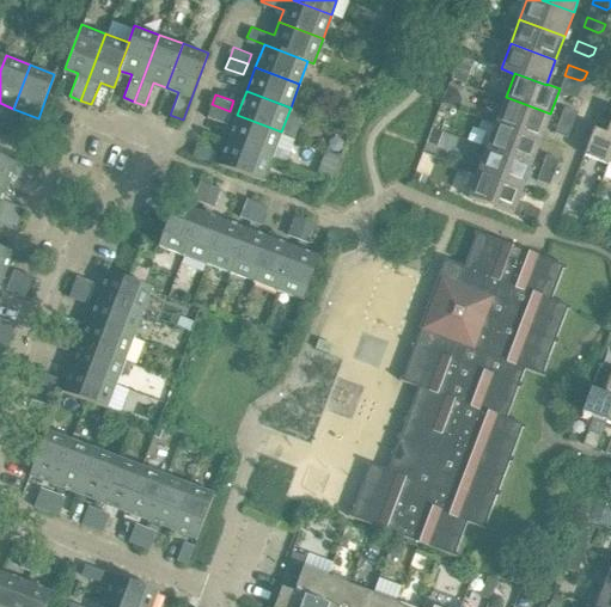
[(550,114),(506,97),(496,121),(541,138),(550,114)]
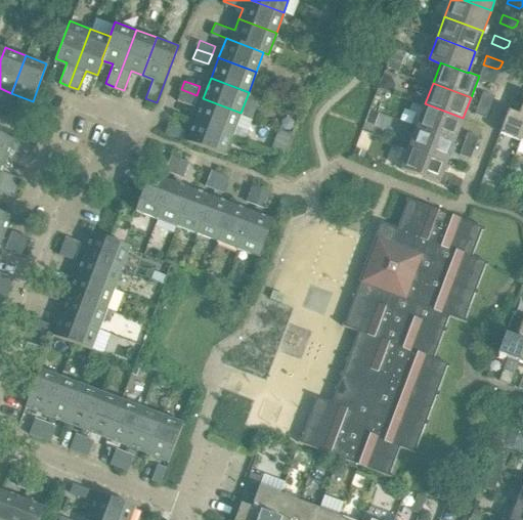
[(192,104),(197,95),(181,89),(177,98),(192,104)]
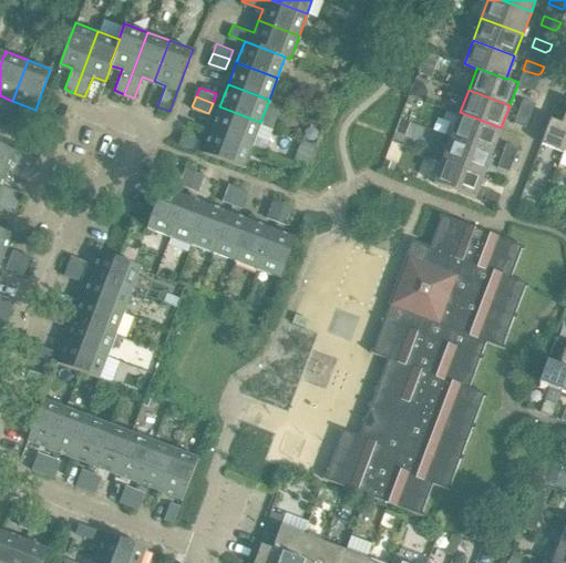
[(531,113),(535,101),(523,96),(518,109),(531,113)]
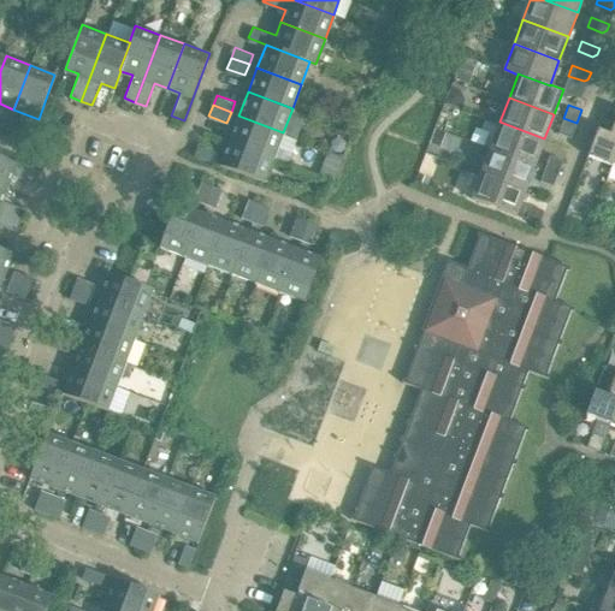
[(275,155),(283,132),(238,116),(230,138),(275,155)]
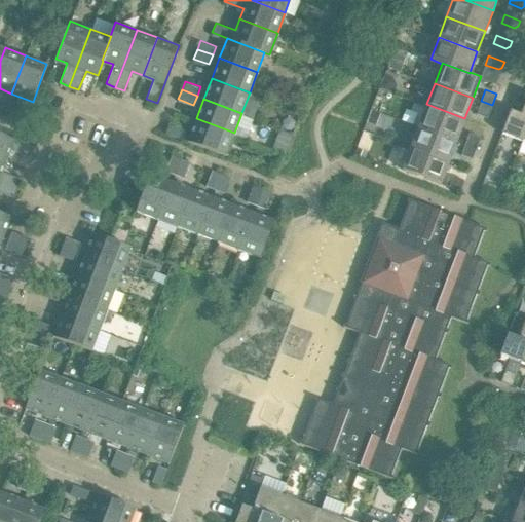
[(488,116),(492,105),(481,101),(477,112),(488,116)]
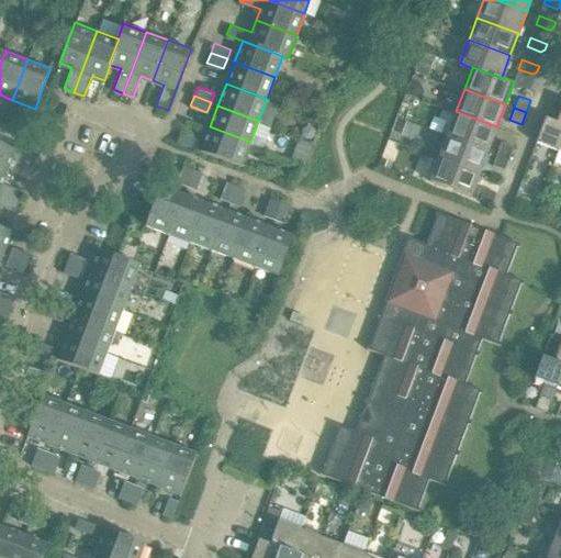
[(560,108),(557,120),(546,115),(536,140),(559,148),(560,143),(560,108)]
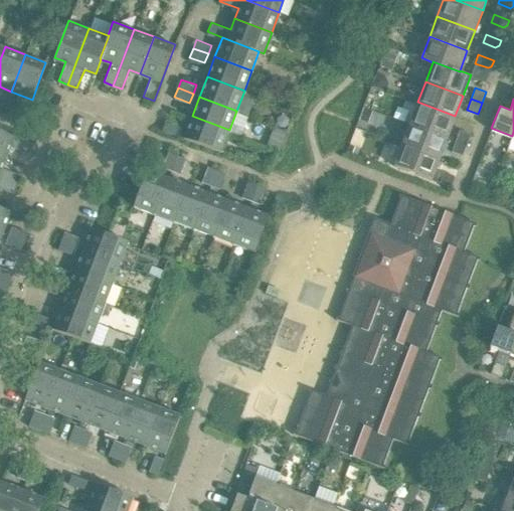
[(24,119),(30,104),(21,101),(15,116),(24,119)]
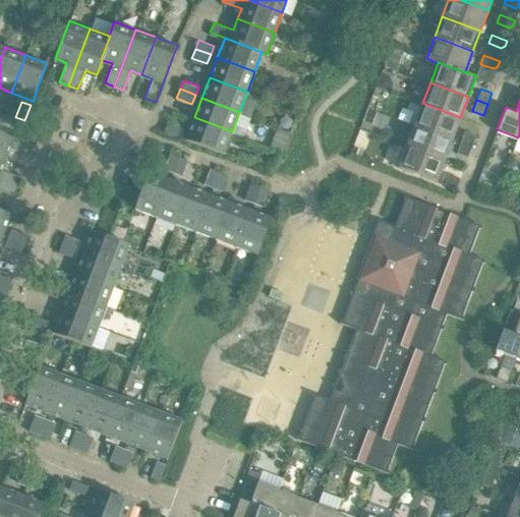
[(453,138),(460,117),(422,103),(414,123),(453,138)]
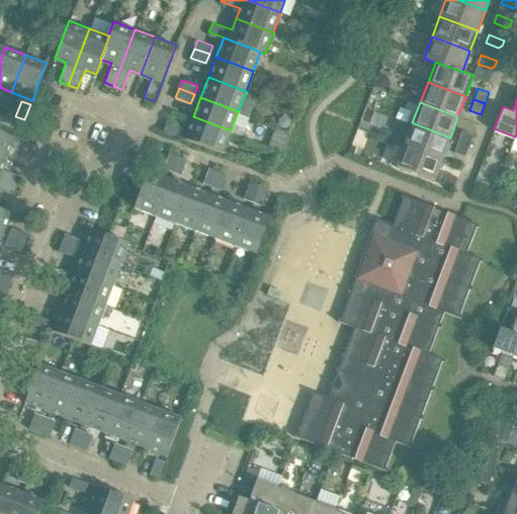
[(223,152),(231,131),(193,116),(185,138),(223,152)]
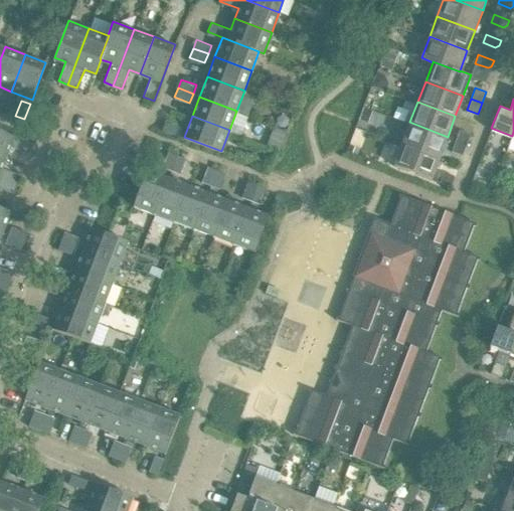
[(177,135),(181,126),(166,120),(162,129),(177,135)]
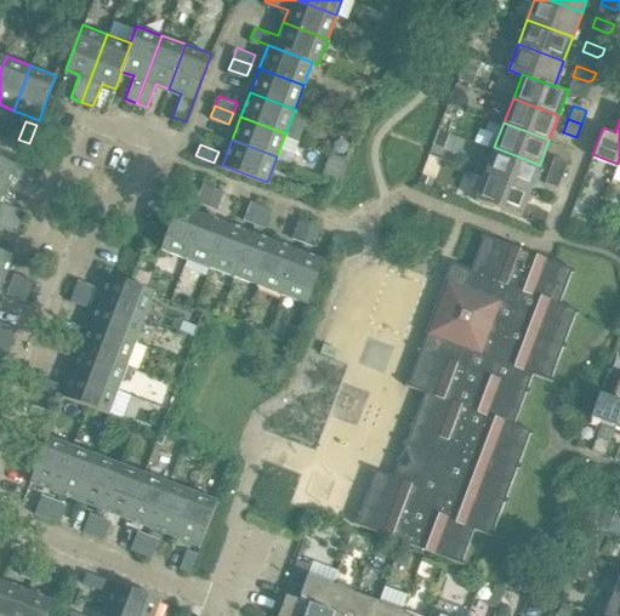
[(540,165),(494,147),(484,172),(530,189),(540,165)]
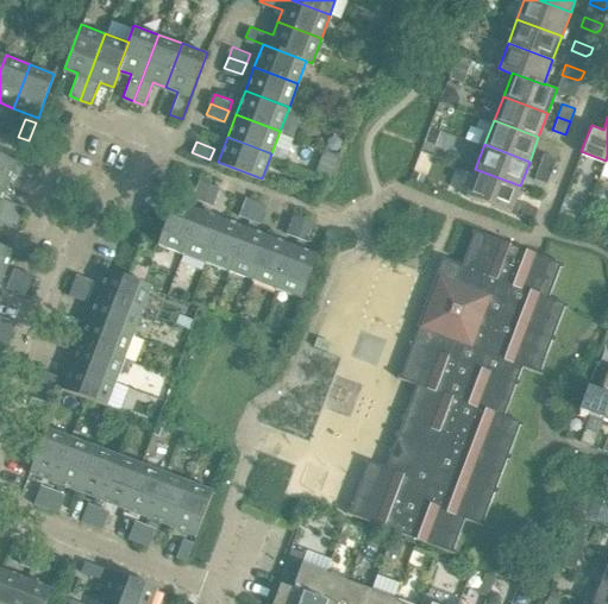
[(552,169),(557,156),(544,151),(539,164),(552,169)]
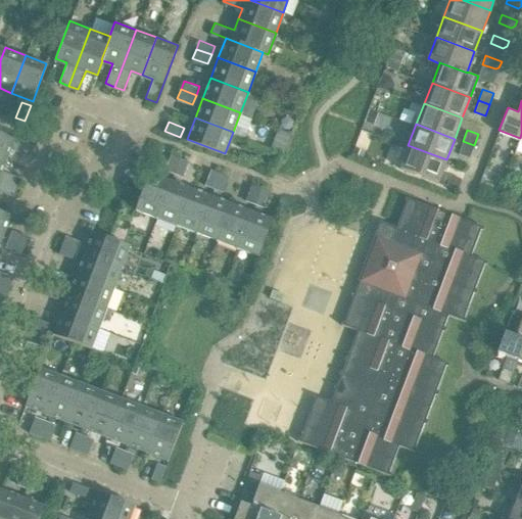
[(34,144),(0,131),(0,155),(6,158),(10,147),(30,154),(34,144)]
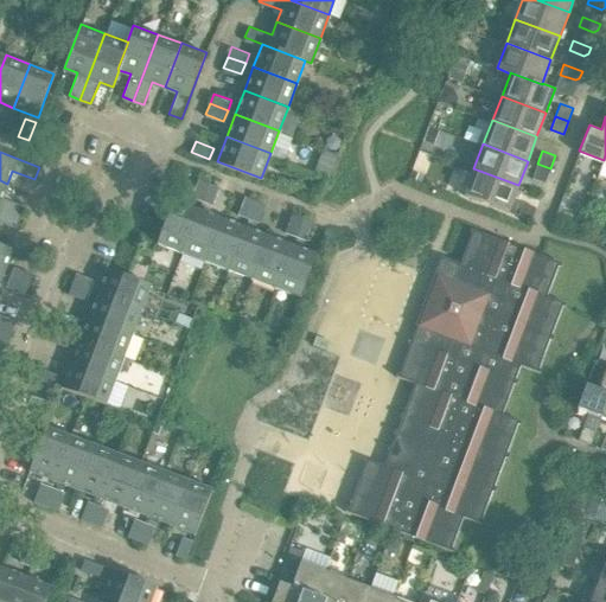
[(546,181),(550,168),(537,164),(533,177),(546,181)]
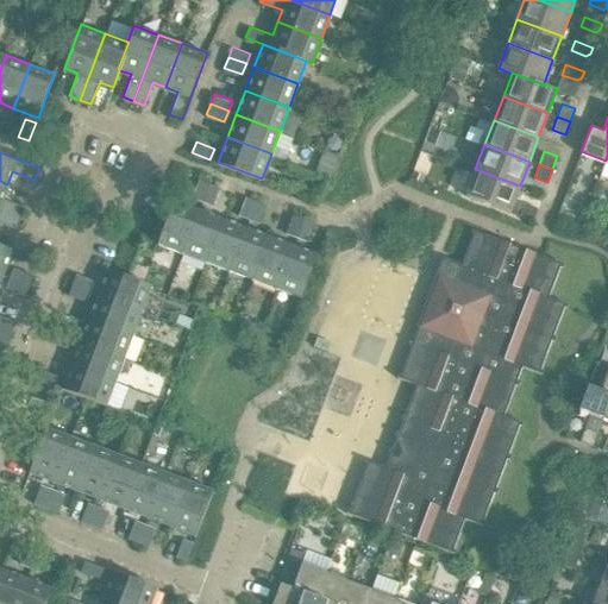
[(475,169),(467,194),(511,211),(520,186),(475,169)]
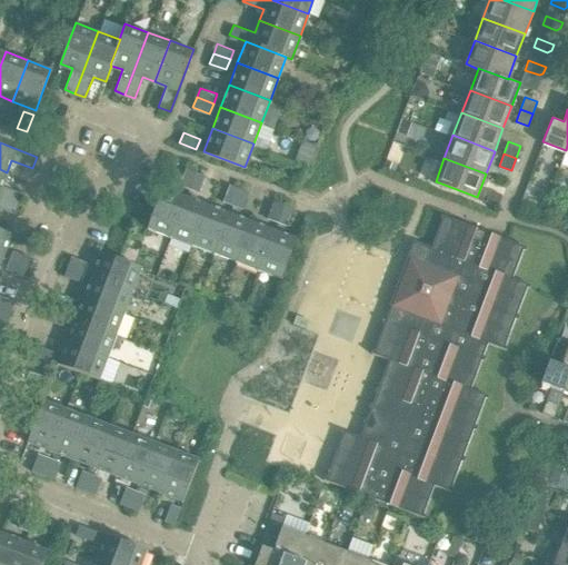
[(189,187),(196,170),(186,166),(179,182),(189,187)]
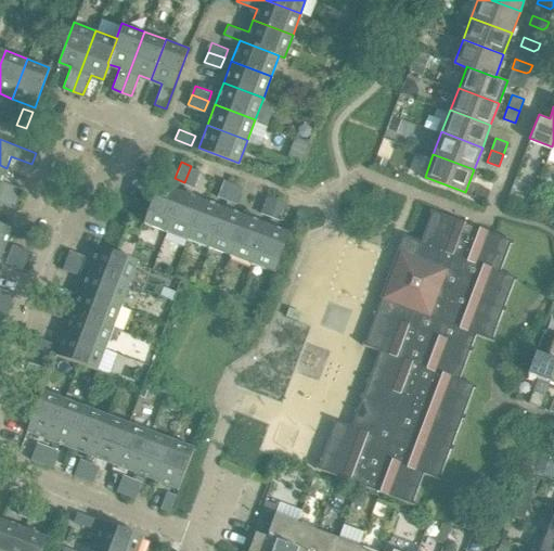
[(2,179),(7,168),(0,165),(0,190),(20,197),(23,187),(2,179)]
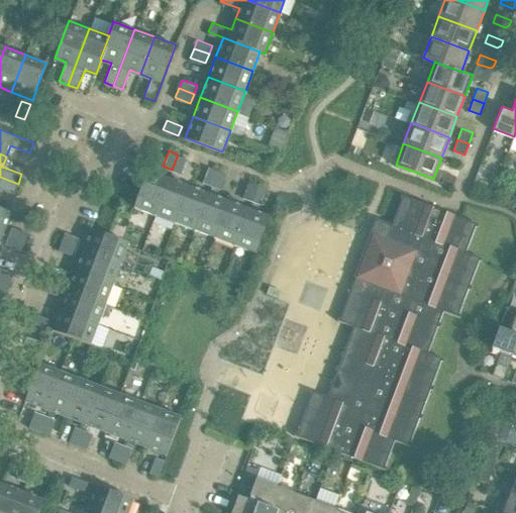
[(181,173),(186,158),(178,155),(172,170),(181,173)]
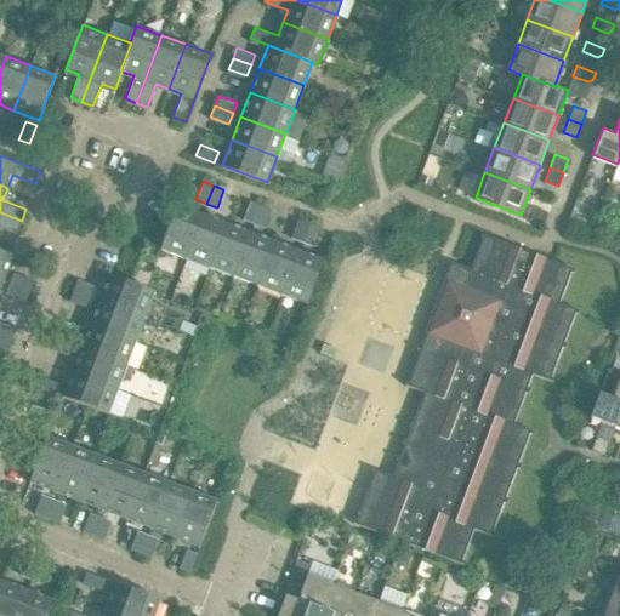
[(255,221),(261,203),(250,199),(244,217),(255,221)]
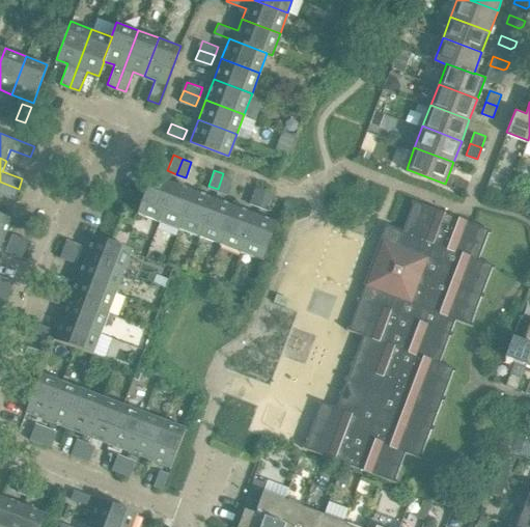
[(160,219),(174,181),(152,172),(138,211),(160,219)]
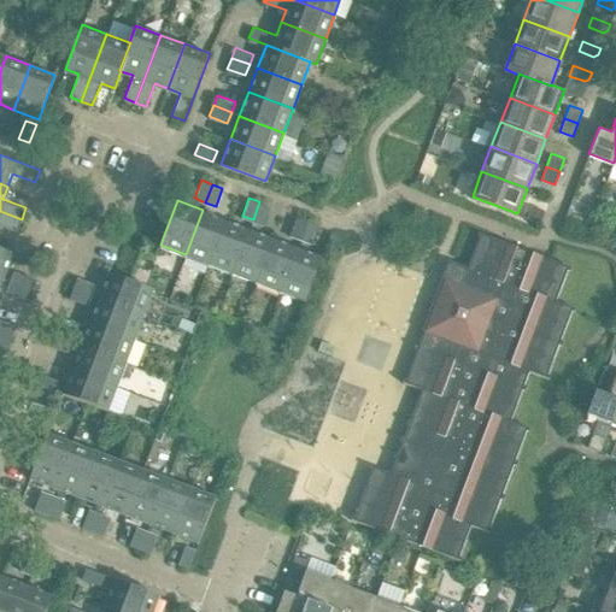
[(263,224),(270,206),(259,201),(253,219),(263,224)]
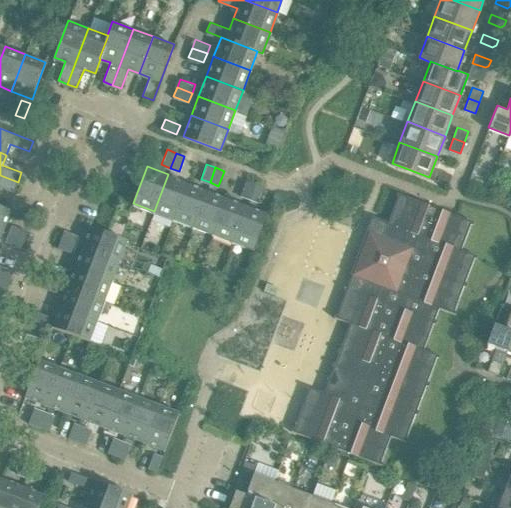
[(448,184),(452,173),(441,169),(437,180),(448,184)]
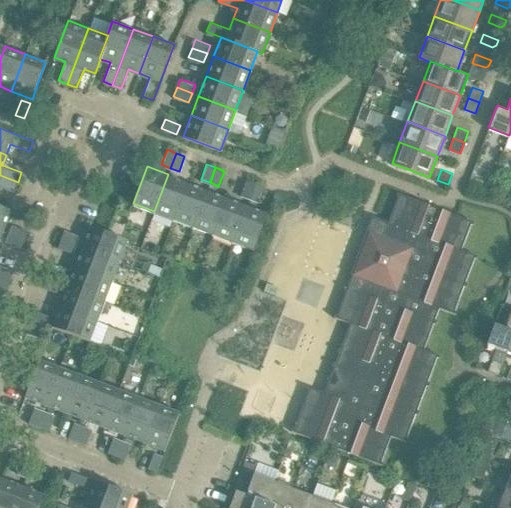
[(173,219),(187,182),(168,174),(154,211),(173,219)]
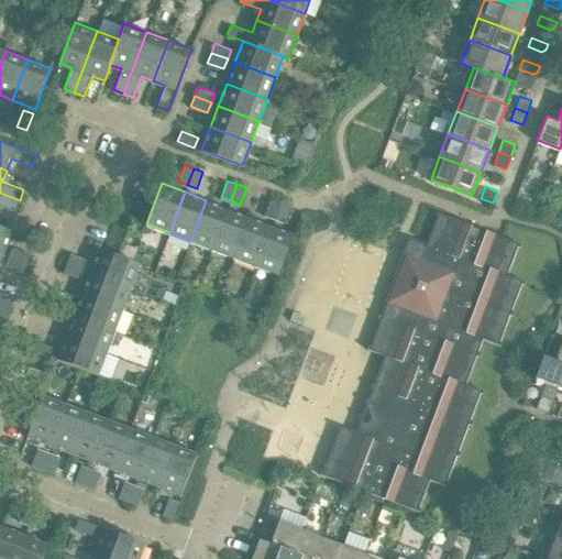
[(20,200),(0,193),(0,204),(15,210),(20,200)]
